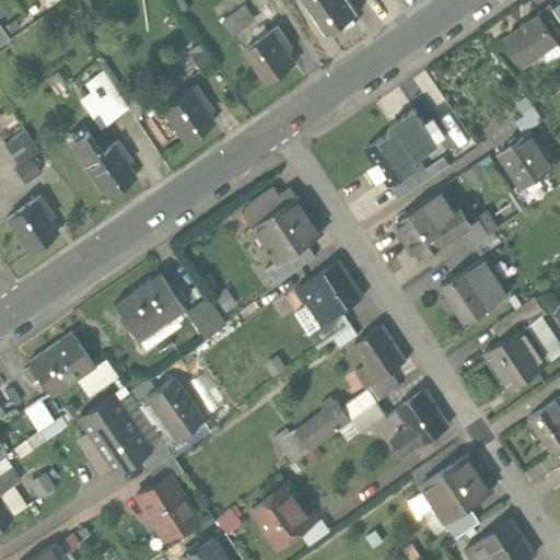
[(166,0),(181,18),(190,11),(182,0),(166,0)]
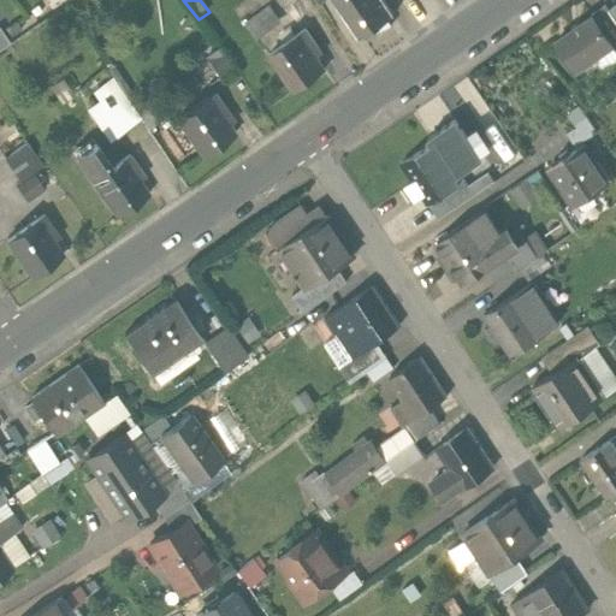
[(335,0),(361,40),(395,17),(383,0),(335,0)]
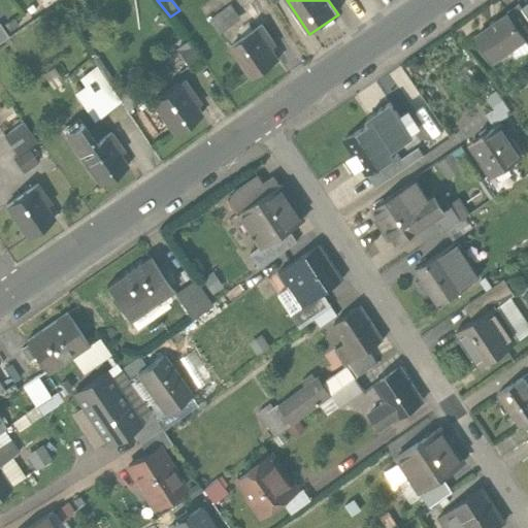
[(519,6),(508,13),(527,41),(527,20),(522,11),(519,6)]
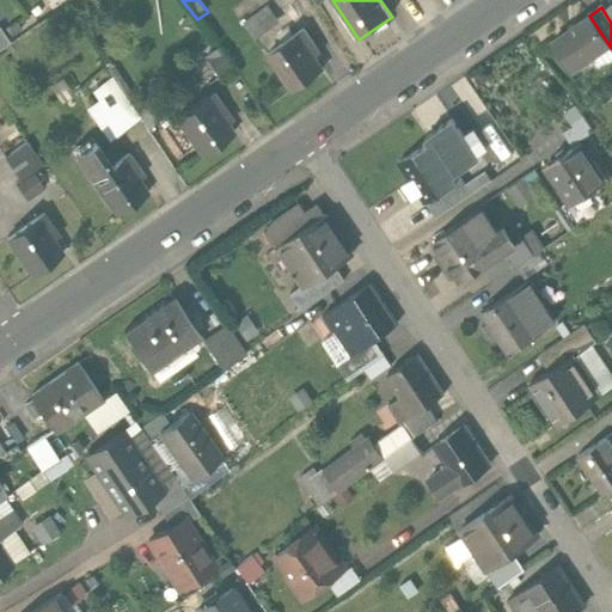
[(254,42),(279,25),(267,8),(243,25),(254,42)]
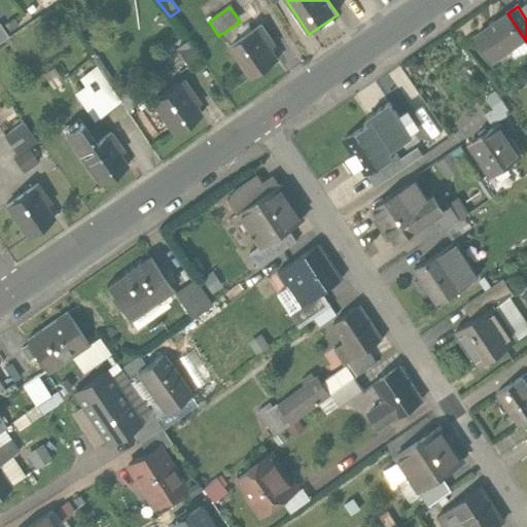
[(526,41),(507,13),(476,35),(495,63),(510,53),(526,41)]
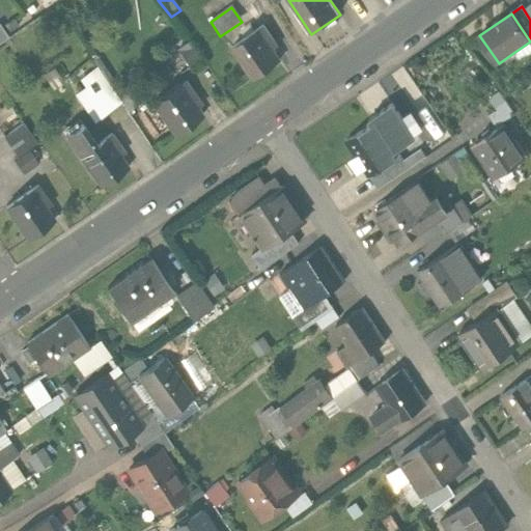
[(262,25),(229,48),(254,82),(280,63),(270,48),(276,44),(262,25)]
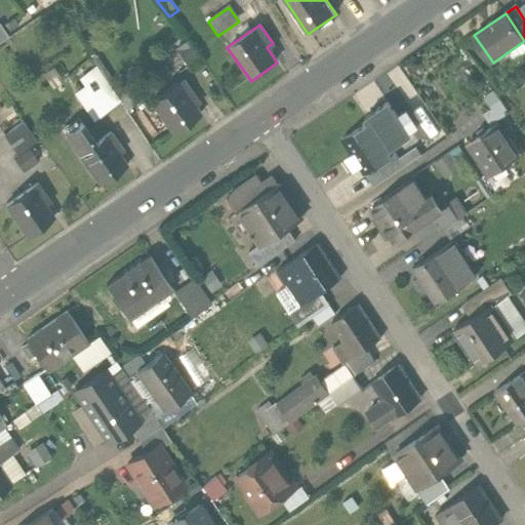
[(508,52),(513,59),(524,51),(524,41),(508,52)]
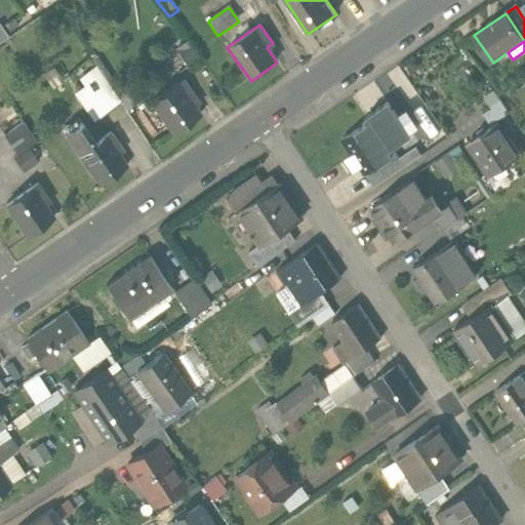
[(171,53),(184,73),(196,65),(183,45),(171,53)]
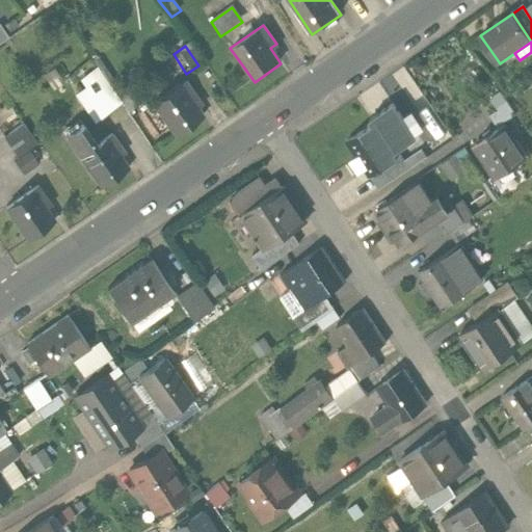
[(65,72),(74,83),(82,77),(75,65),(65,72)]
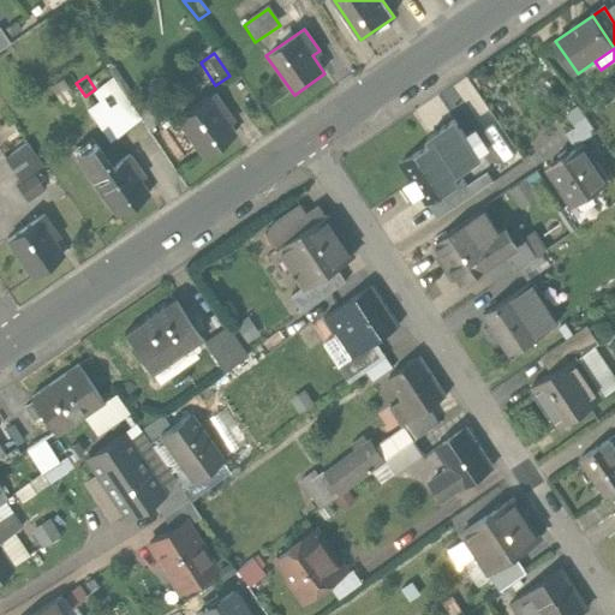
[(89,114),(111,145),(139,125),(118,94),(89,114)]
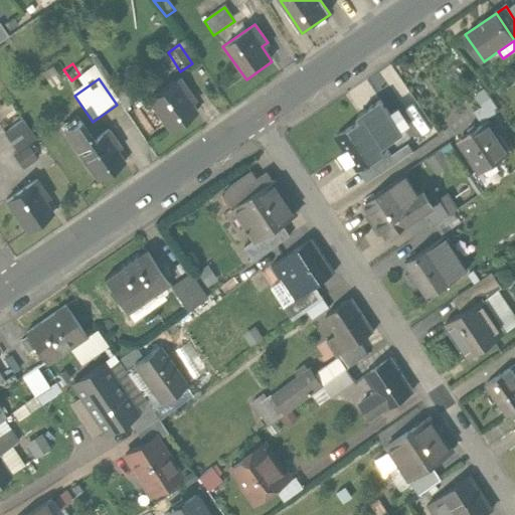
[(150,102),(171,132),(196,114),(185,99),(191,94),(181,79),(150,102)]
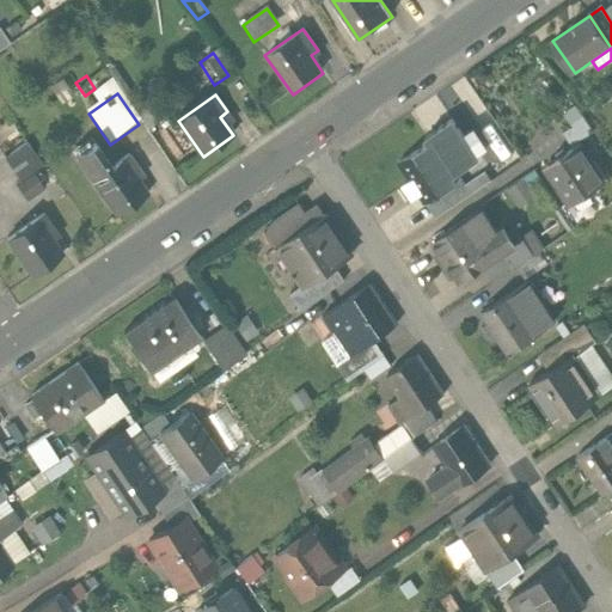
[(554,123),(574,153),(581,148),(598,136),(577,108),(554,123)]
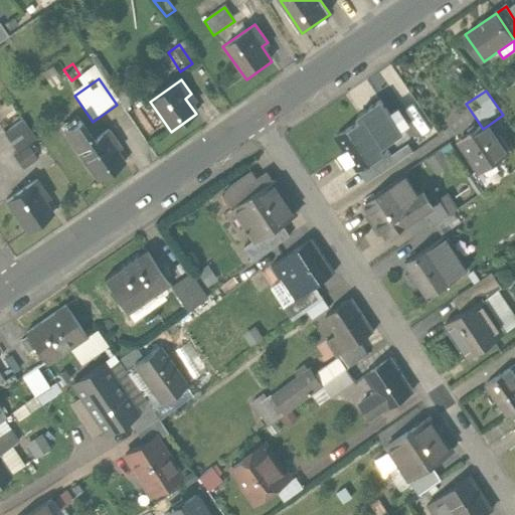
[(358,121),(331,138),(355,176),(361,172),(391,153),(388,149),(405,138),(381,100),(355,117),(358,121)]
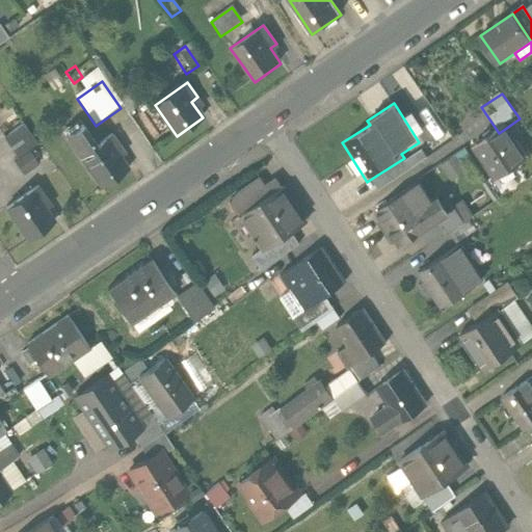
[(64,139),(100,190),(132,168),(121,152),(127,148),(115,132),(101,141),(87,124),(64,139)]
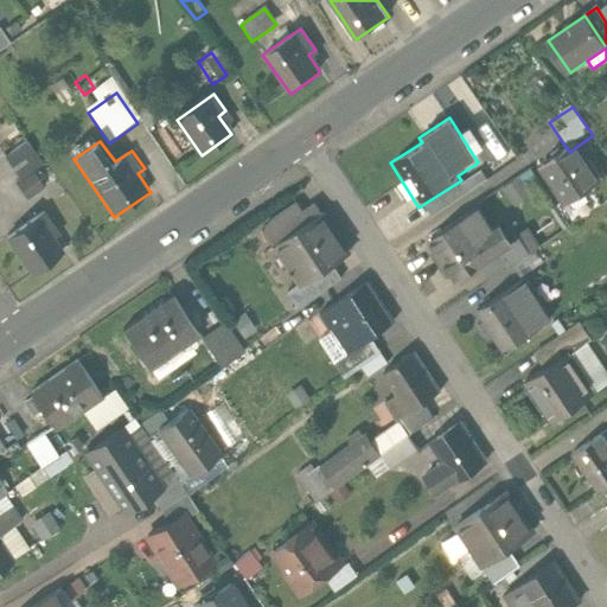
[(27,142),(4,160),(20,181),(36,171),(43,165),(27,142)]
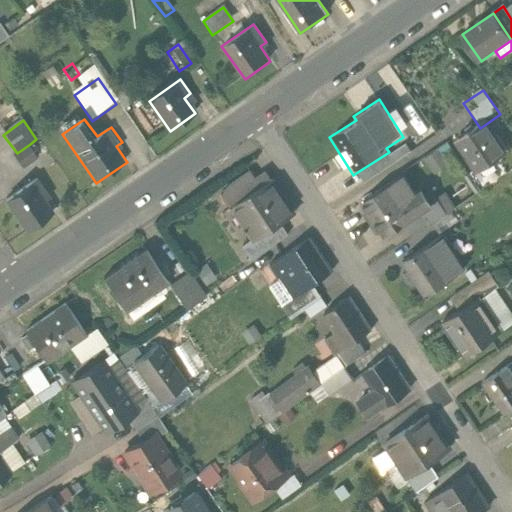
[(455,145),(476,174),(506,152),(486,124),(480,128),(455,145)]
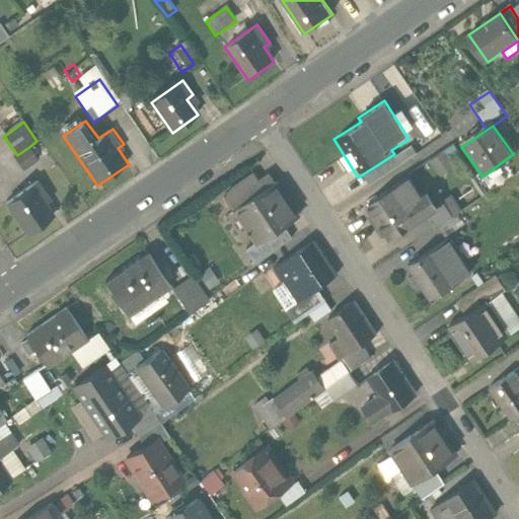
[(394,154),(364,173),(370,182),(415,155),(409,145),(394,154)]
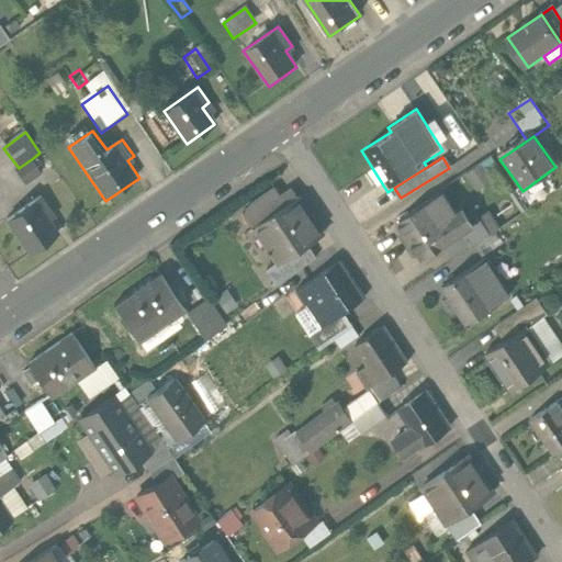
[(22,182),(41,169),(33,158),(19,168),(13,171),(22,182)]
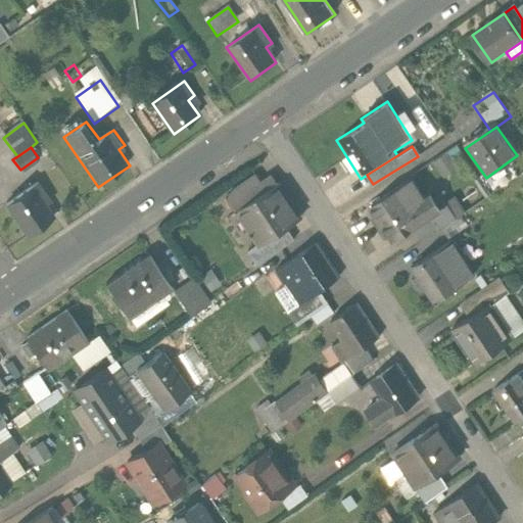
[(447,152),(433,161),(442,177),(458,168),(447,152)]
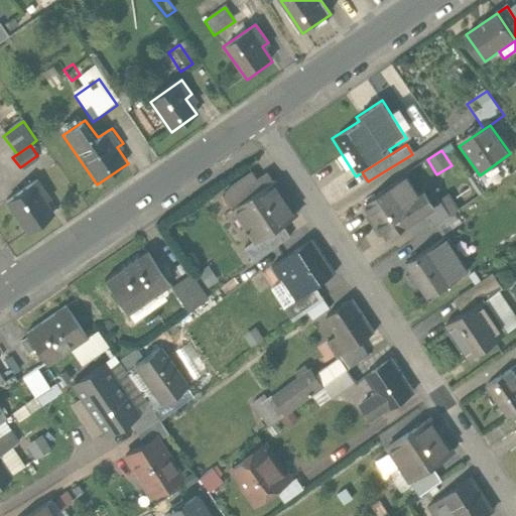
[(222,194),(231,206),(270,178),(262,166),(222,194)]
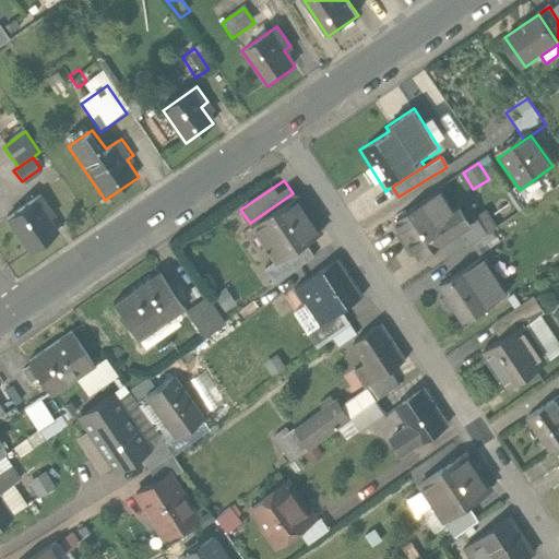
[(310,240),(321,234),(293,193),(250,223),(277,263),(310,240)]
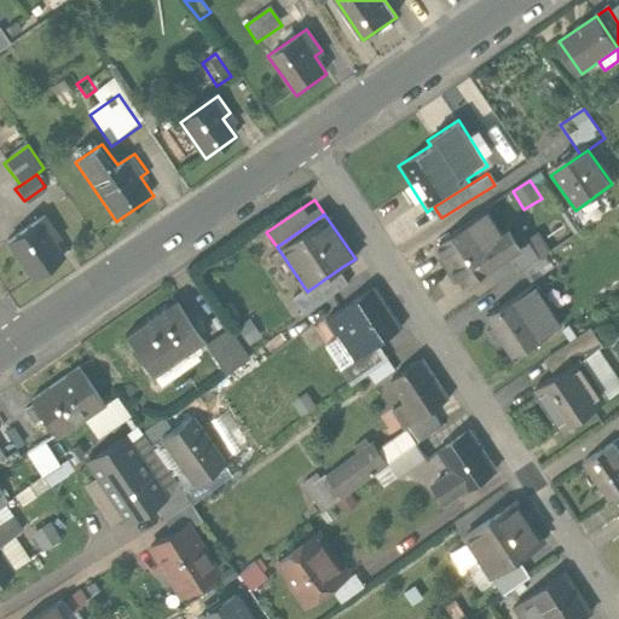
[(493,214),(443,248),(472,290),(495,276),(516,260),(530,252),(516,230),(508,236),(493,214)]
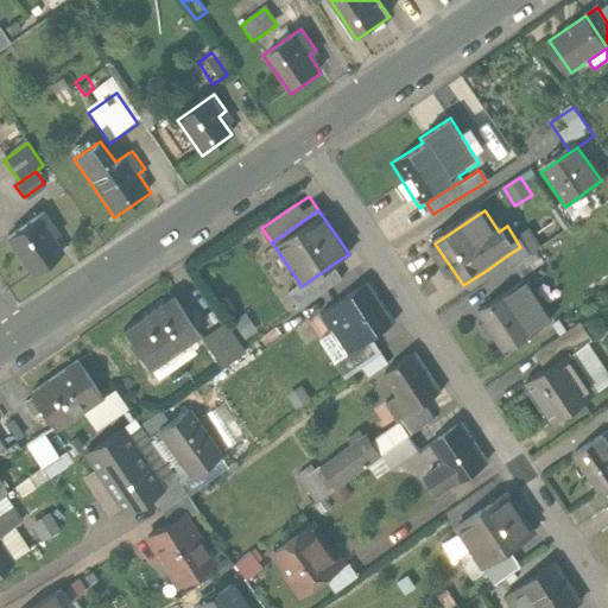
[(6,239),(30,273),(62,252),(51,236),(58,232),(45,213),(6,239)]
